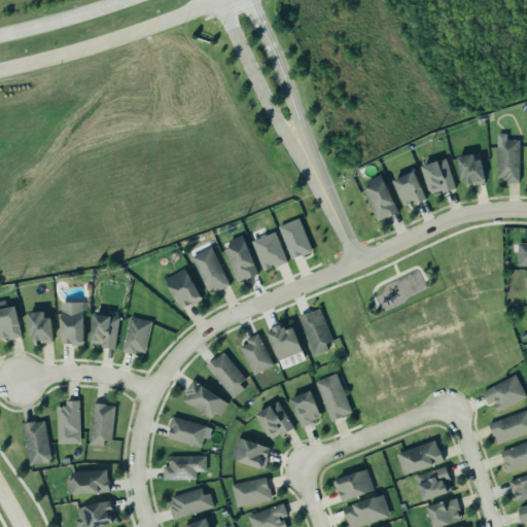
[(496,145),(495,177),(501,177),(501,180),(503,180),(503,181),(518,181),(518,138),(503,138),(503,145),(496,145)]
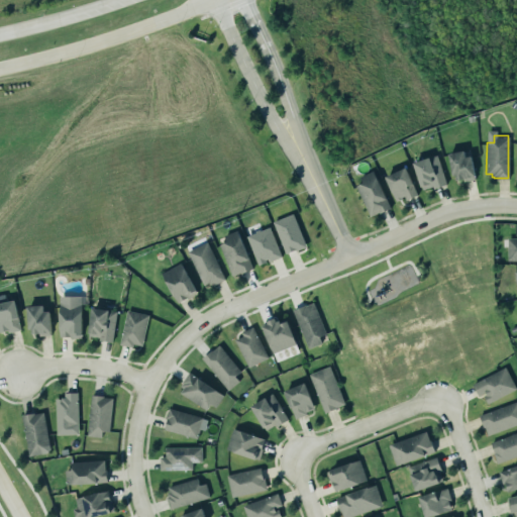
[(446,153),(462,149),(464,157),(470,154),(475,178),(462,181),(462,179),(453,181),(452,176),(451,176),(446,153)]
